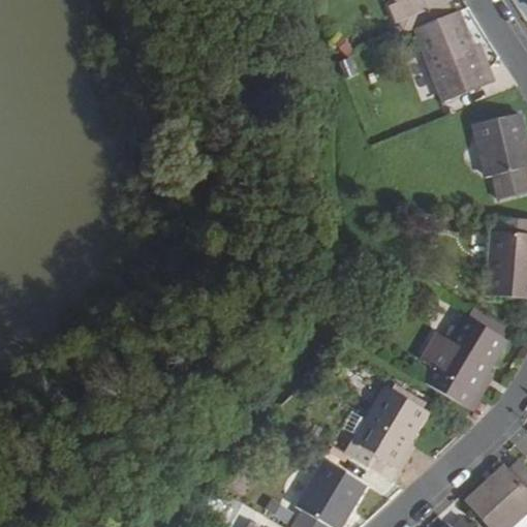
[(391,4),(396,20),(447,2),(446,0),(397,0),(398,2),(391,4)]
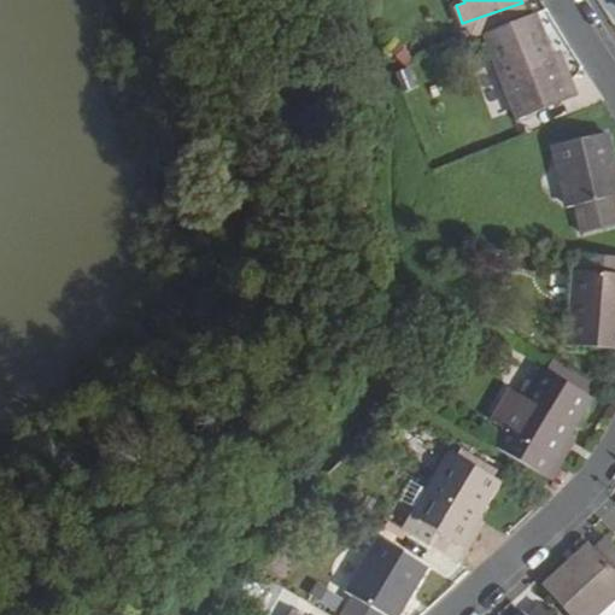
[(468,37),(486,31),(527,16),(522,3),(462,23),(468,37)]
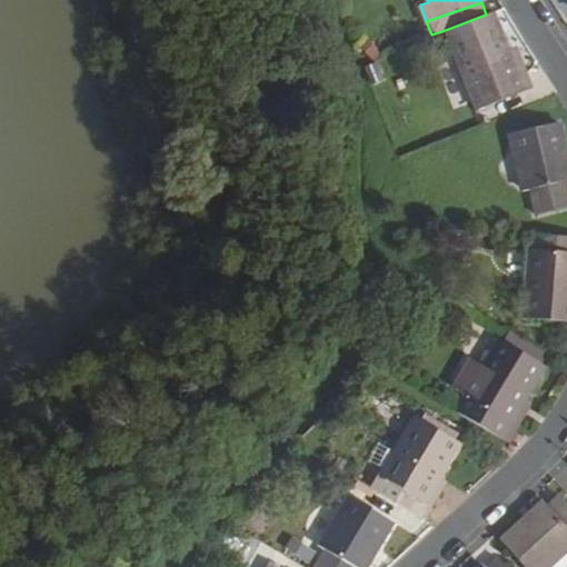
[(486,15),(448,29),(478,107),(531,87),(516,43),(508,47),(495,10),(486,15)]
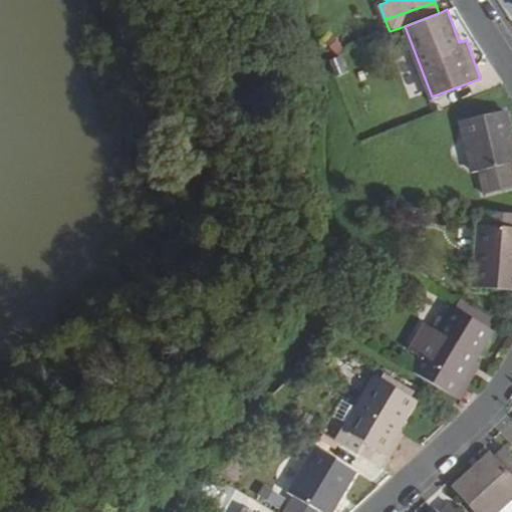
[(511,159),(511,145),(502,109),(459,121),(473,171),(479,169),(486,193),(511,184),(511,166),(510,160),(511,159)]
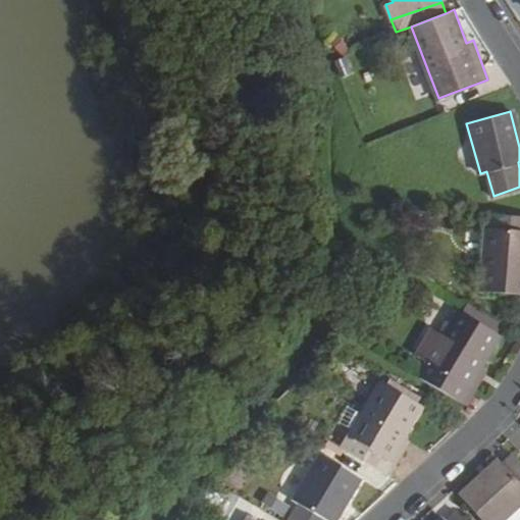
[(519,214),(488,211),(480,289),(519,292),(519,214)]
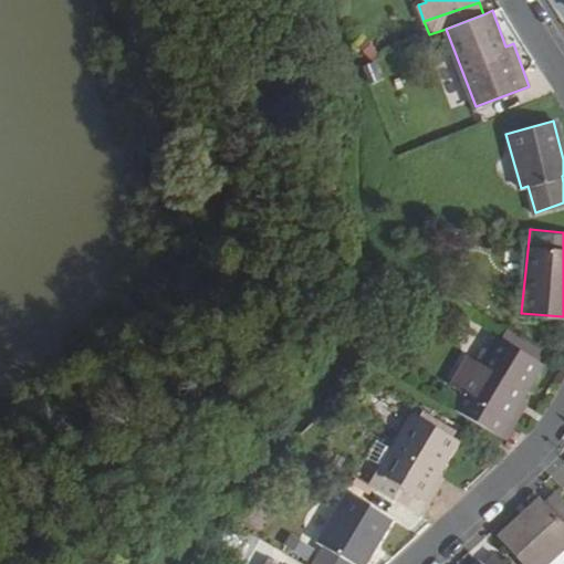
[(498,336),(541,362),(547,348),(505,323),(498,336)]
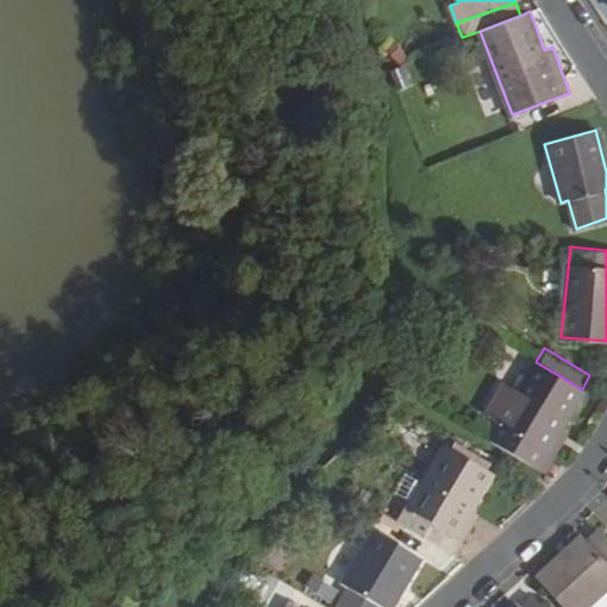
[(559,427),(582,389),(536,362),(518,392),(502,382),(485,413),(500,421),(489,439),(545,473),(569,432),(559,427)]
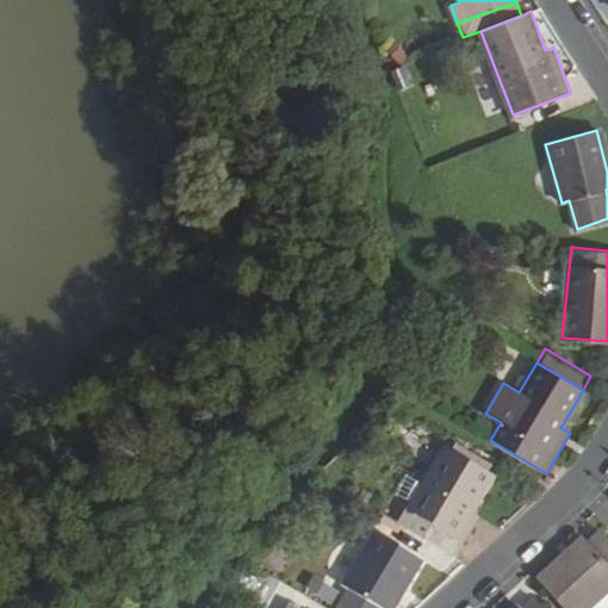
[(454,435),(450,446),(490,471),(497,460),(454,435)]
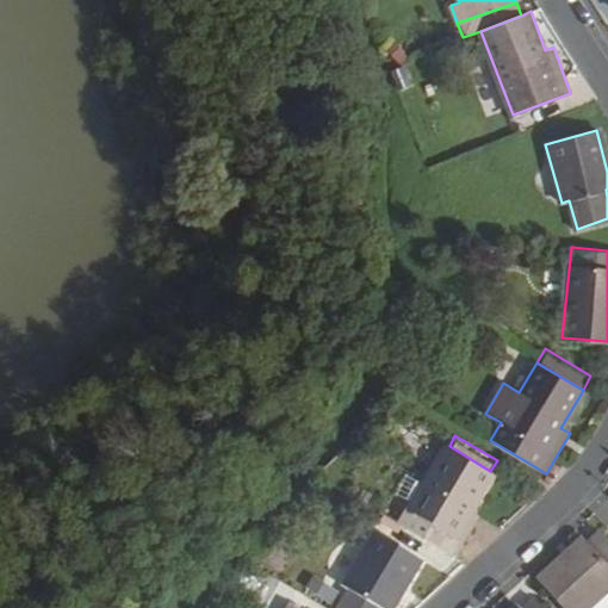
[(490,471),(450,446),(446,445),(399,522),(456,556),(478,516),(470,512),(494,473),(490,471)]
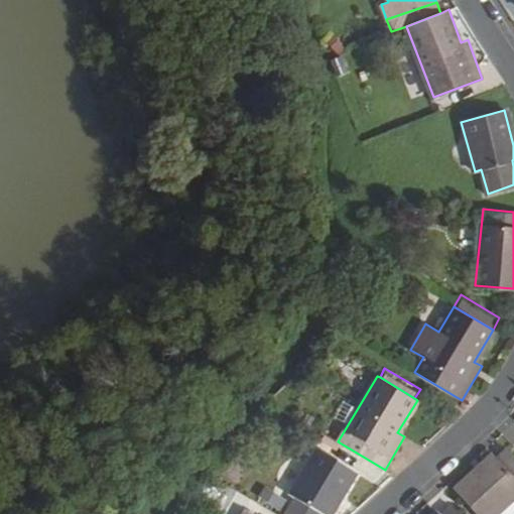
[(493,454),(456,488),(481,513),(501,513),(513,502),(513,452),(508,445),(497,456),(493,454)]
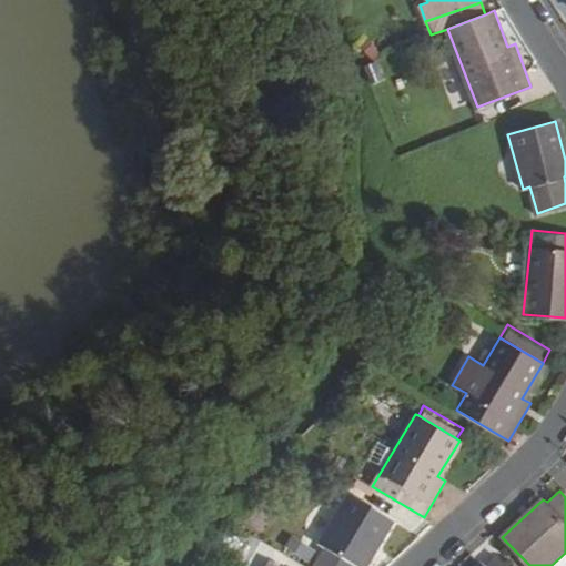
[(364,565),(392,518),(349,493),(320,542),(326,546),(314,565),(356,565),(359,564),(361,565),(364,565)]
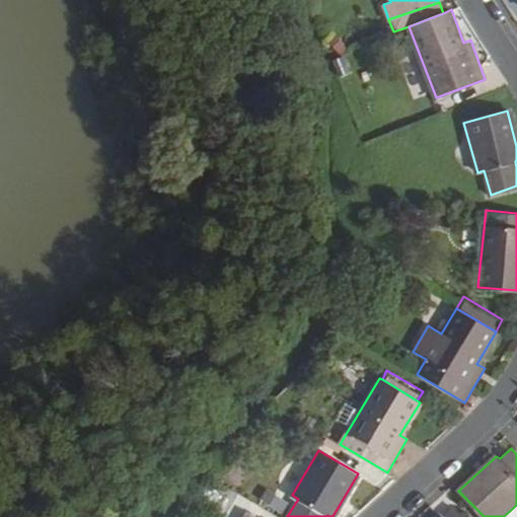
[(242,516),(248,509),(233,502),(223,516),(242,516)]
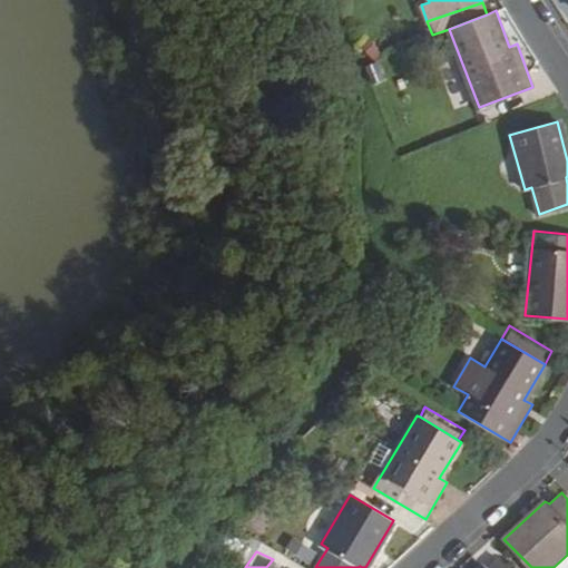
[(485,566),(481,567),(510,567),(500,557),(488,567),(485,566)]
